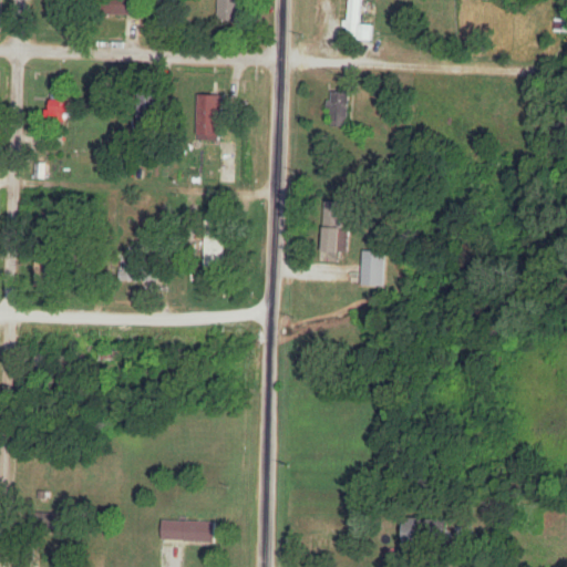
[(53,0),(53,12),(73,12),(72,0),(53,0)]
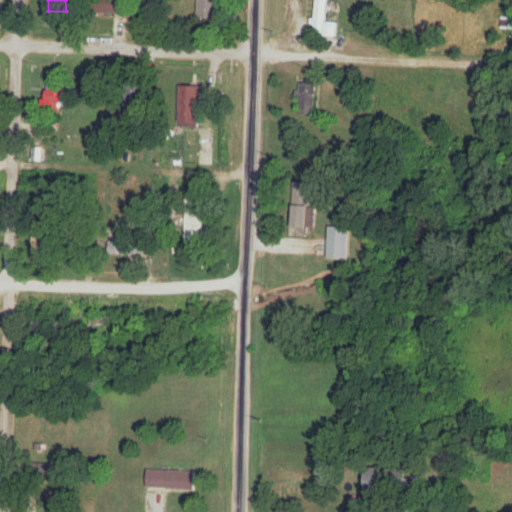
[(127,14),(126,0),(99,0),(100,14),(127,14)]
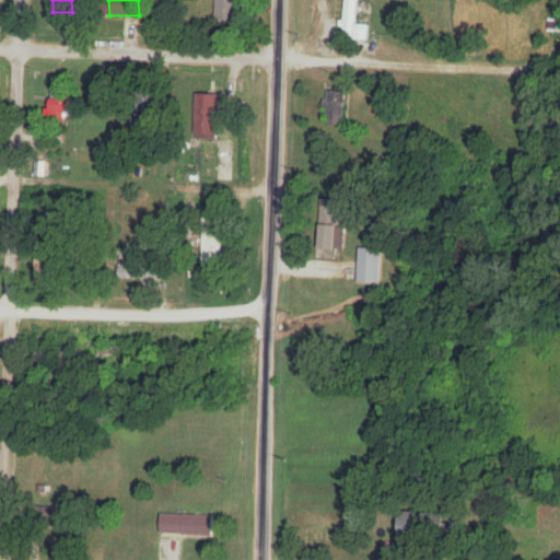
[(240,0),(216,0),(217,21),(241,21),(240,0)]
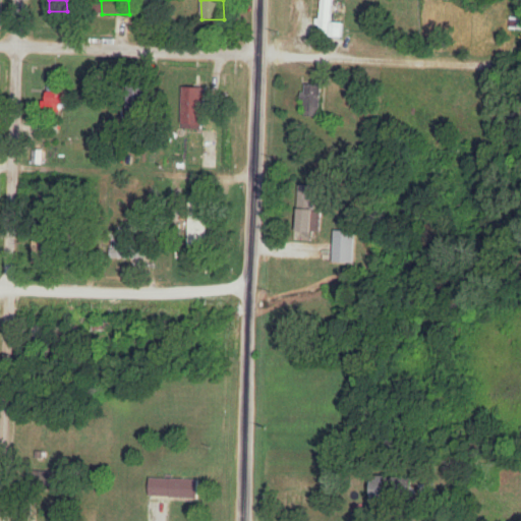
[(333,0),(311,0),(311,32),(333,33),(333,0)]
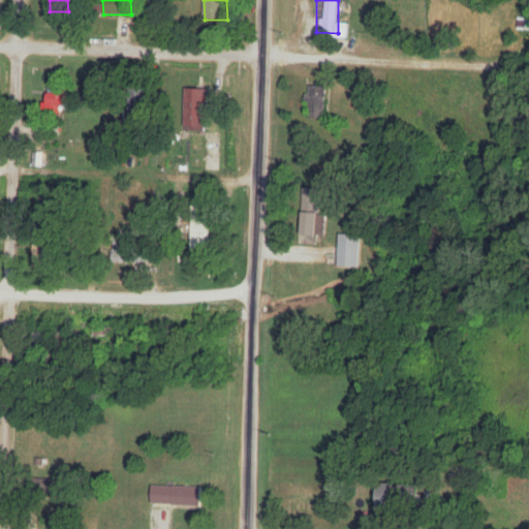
[(327,119),(327,86),(308,86),(308,119),(327,119)]
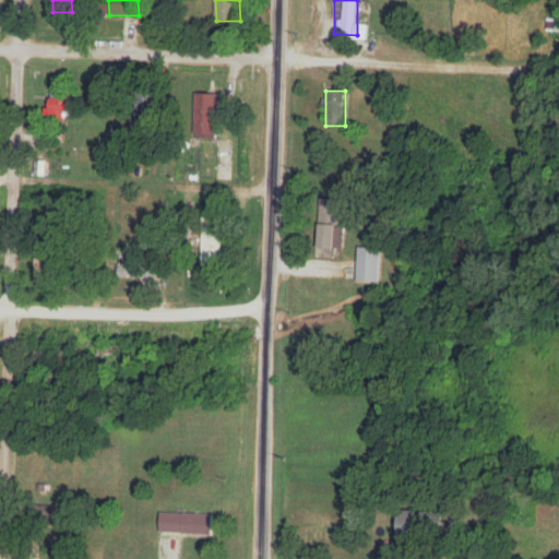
[(72,114),(72,93),(52,93),(52,114),(72,114)]
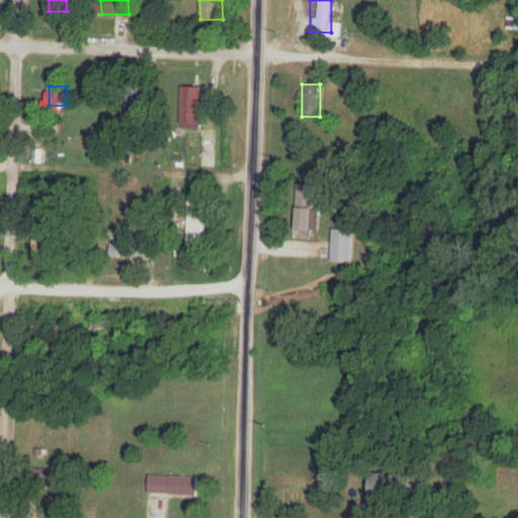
[(207,87),(182,87),(182,128),(207,128),(207,87)]
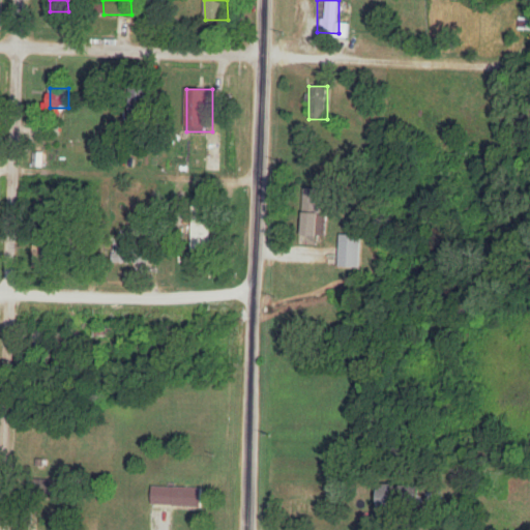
[(303,189),(304,236),(324,236),(323,189),(303,189)]
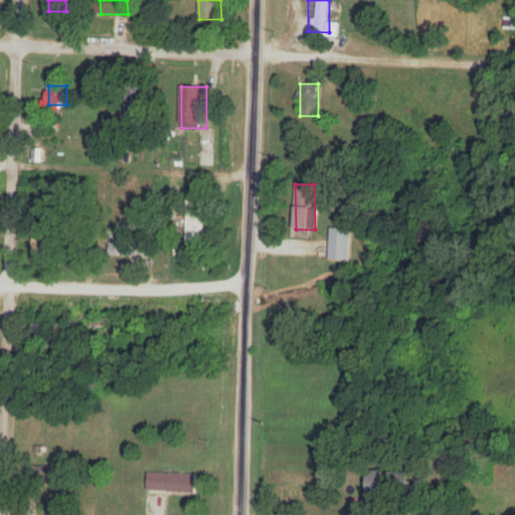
[(203,242),(203,201),(187,201),(187,242),(203,242)]
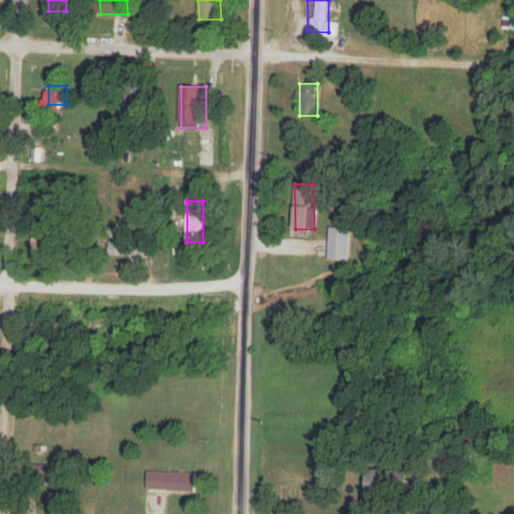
[(349,228),(329,228),(329,260),(349,260),(349,228)]
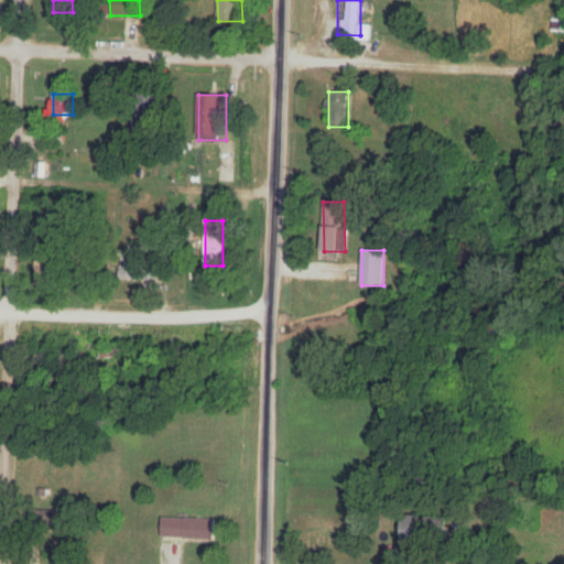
[(53,289),(53,261),(36,261),(36,289),(53,289)]
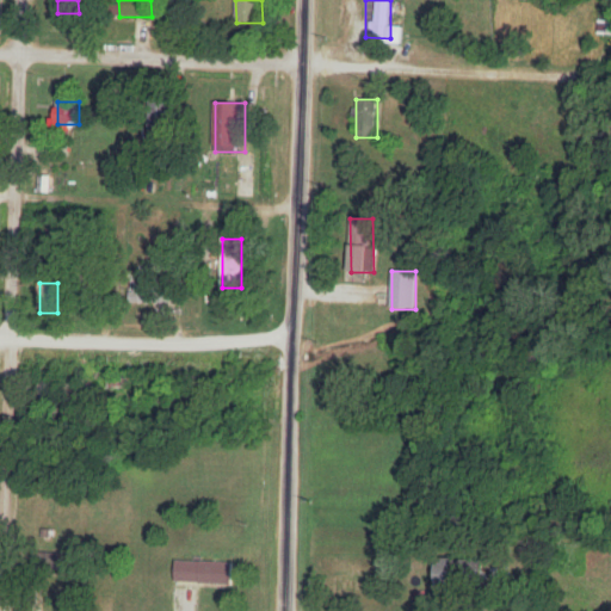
[(172,292),(129,292),(129,304),(172,304),(172,292)]
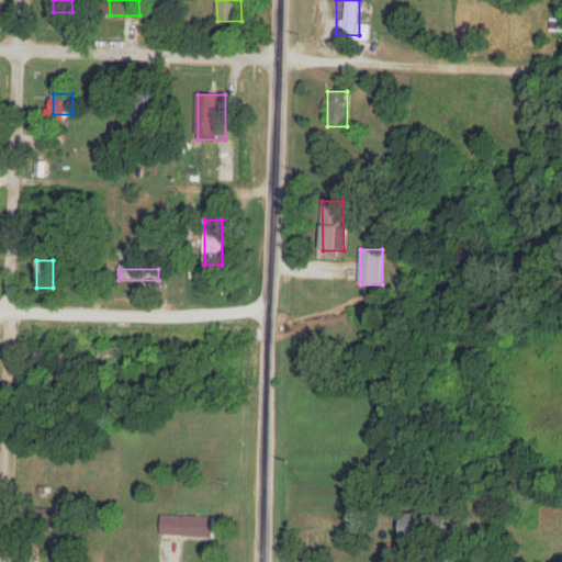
[(56,346),(36,346),(36,369),(55,369),(56,346)]
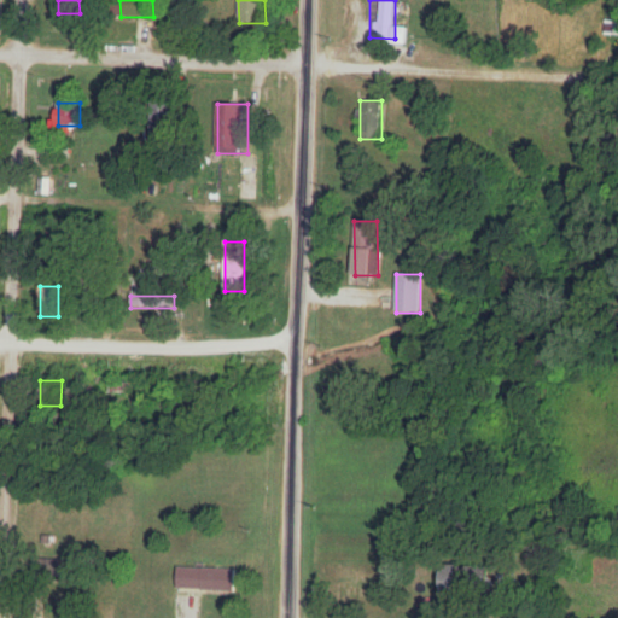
[(111,384),(111,395),(146,395),(146,391),(156,391),(156,384),(111,384)]
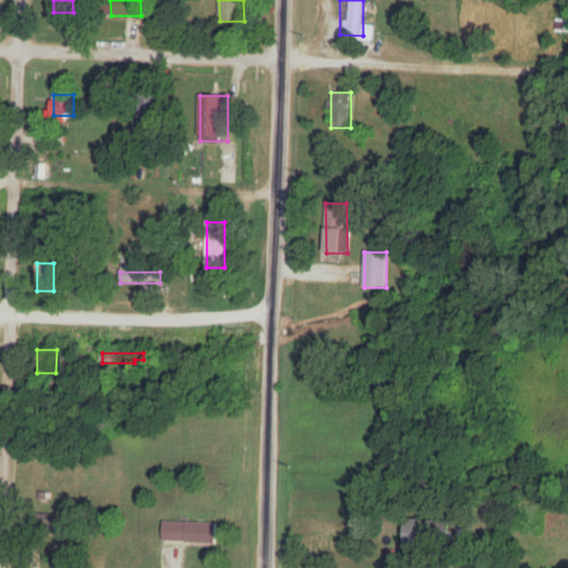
[(217,523),(163,523),(163,541),(217,543),(217,523)]
